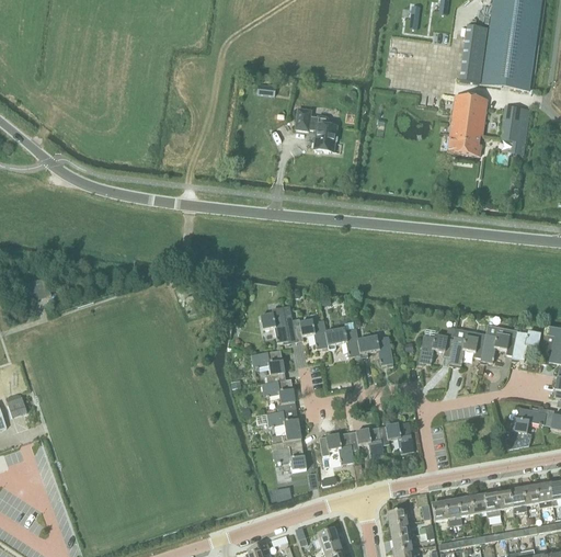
[(529,89),(540,0),(492,0),(481,82),(529,89)]
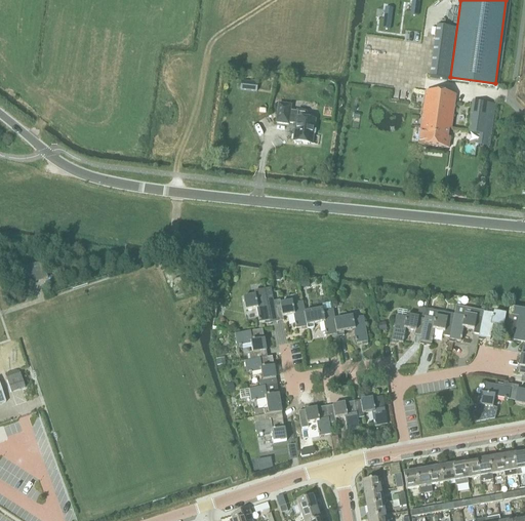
[(448,77),(455,25),(437,23),(430,74),(448,77)]
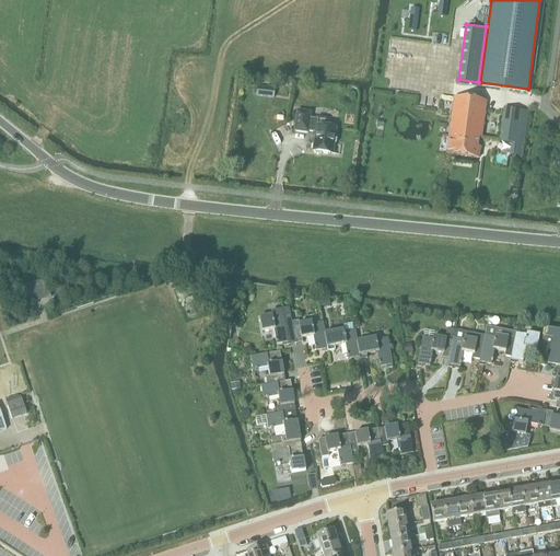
[(258,83),(257,92),(273,94),(275,85),(258,83)]
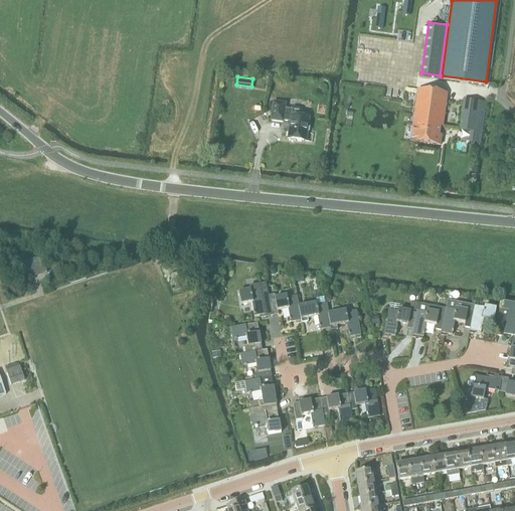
[(443,125),(448,91),(416,87),(409,139),(441,143),(442,133),(440,132),(441,124),(443,125)]
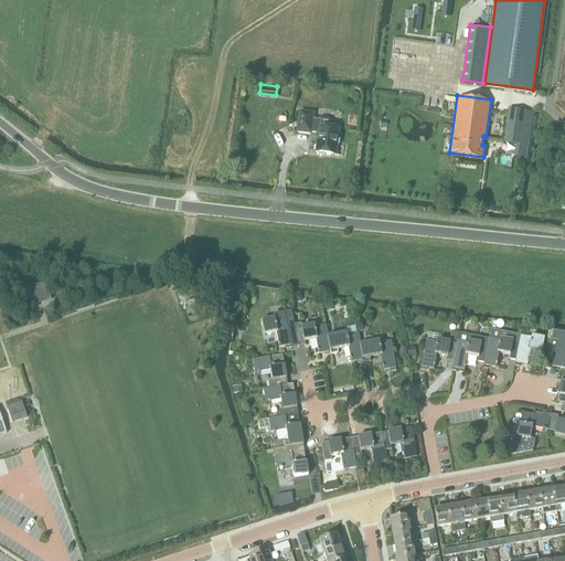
[(516,140),(515,151),(528,154),(533,108),(509,105),(504,139),(516,140)]
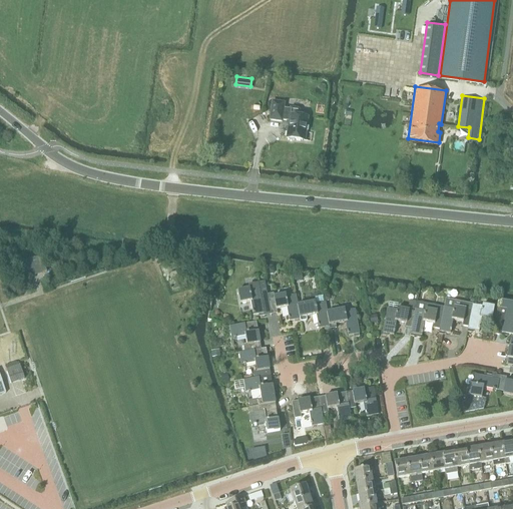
[(269,116),(281,118),(281,117),(288,117),(286,135),(304,137),(305,129),(308,127),(309,123),(306,120),(307,114),(298,113),(298,108),(297,106),(290,105),(290,106),(283,105),(284,100),(271,98),(269,116)]
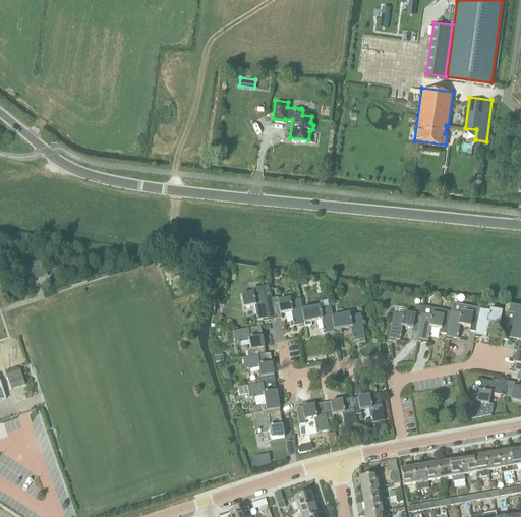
[(174,282),(181,280),(179,273),(171,276),(174,282)]
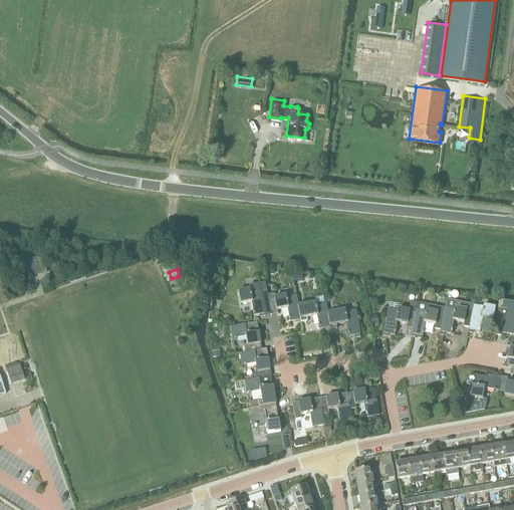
[(262,314),(272,312),(268,292),(265,279),(249,282),(250,286),(238,289),(240,301),(252,299),(255,313),(262,311),(262,314)]
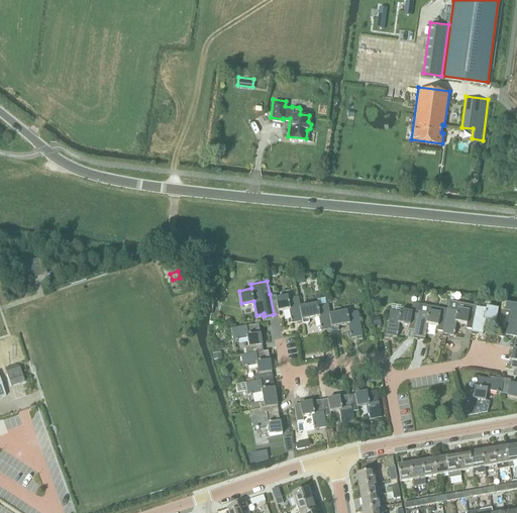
[(276,293),(270,294),(274,314),(280,313),(280,310),(289,308),(292,321),(299,320),(299,322),(303,321),(300,305),(300,304),(298,294),(289,296),(288,294),(276,296),(276,295),(276,293)]
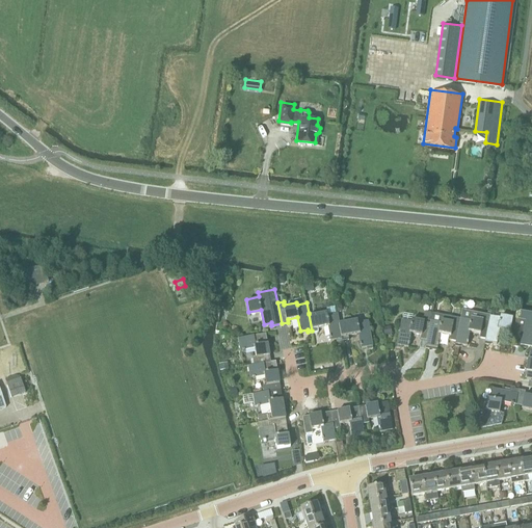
[(456,339),(455,343),(459,344),(460,342),(468,343),(470,328),(480,331),(479,335),(485,336),(486,337),(489,319),(489,318),(490,313),(462,307),(461,315),(460,321),(457,339),(456,339)]
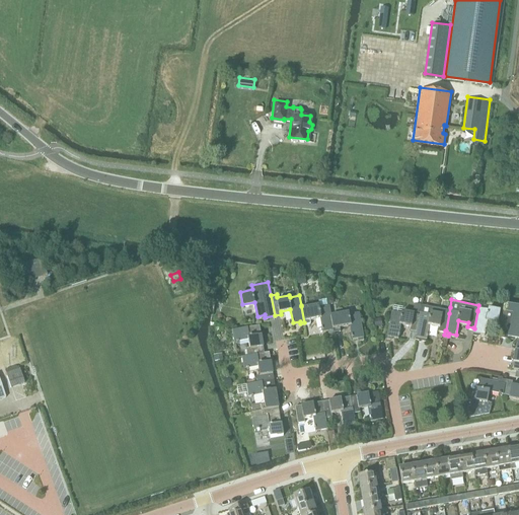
[(504,325),(502,335),(512,337),(513,334),(518,335),(518,302),(508,301),(507,308),(504,325)]
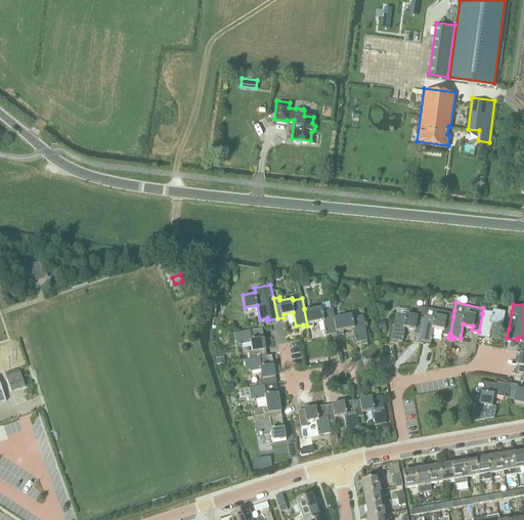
[(333,305),(322,307),(322,305),(304,308),(304,309),(307,326),(313,325),(313,321),(323,319),(325,333),(333,332),(334,335),(338,334),(334,316),(335,316),(333,305)]
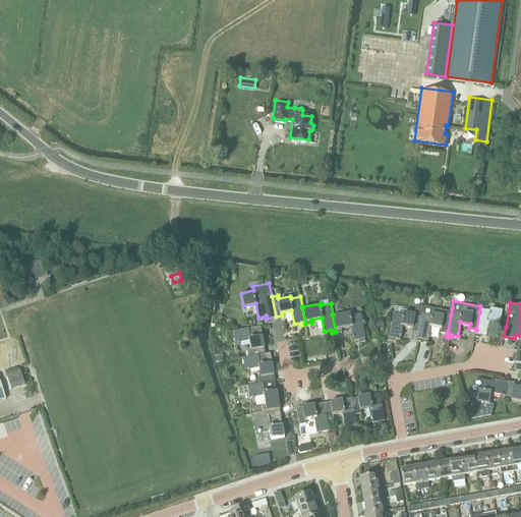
[(418,331),(417,339),(420,340),(420,341),(423,342),(423,340),(428,341),(431,325),(441,327),(441,330),(447,332),(448,332),(451,314),(452,308),(424,303),(422,313),(418,331)]
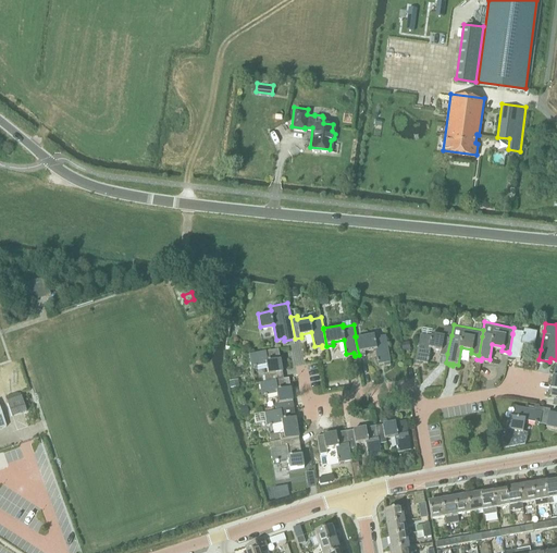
[(544,331),(543,331),(523,328),(523,330),(514,328),(512,333),(512,334),(509,353),(508,352),(507,357),(511,357),(512,355),(520,356),(523,342),(534,344),(533,347),(540,349),(541,349),(544,331)]
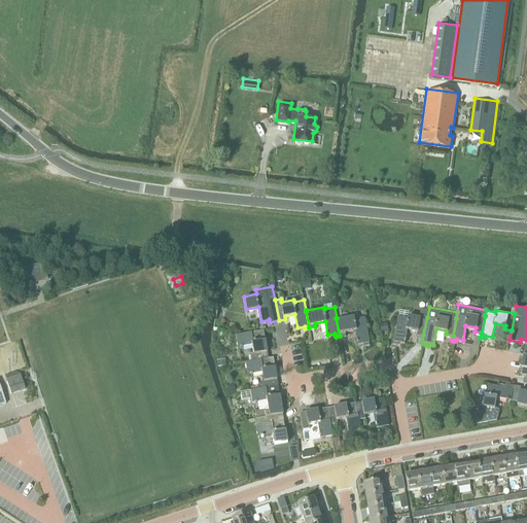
[(427,317),(425,317),(409,313),(408,316),(398,314),(392,342),(396,343),(397,340),(405,342),(408,327),(418,329),(417,334),(423,335),(427,317)]
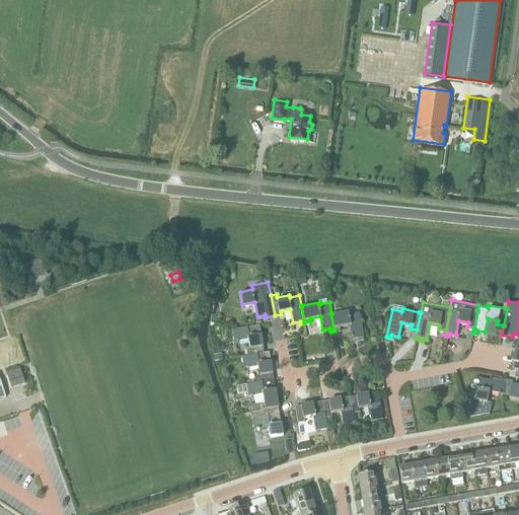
[(330,313),(335,330),(341,329),(340,325),(350,323),(353,337),(360,336),(360,339),(364,338),(359,310),(350,312),(349,309),(331,313),(330,313)]
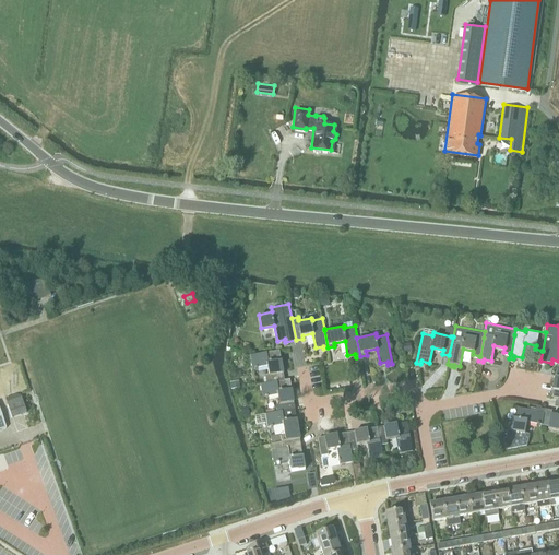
[(284,377),(282,370),(283,370),(278,347),(249,353),(251,366),(266,364),(269,373),(264,373),(265,380),(284,377)]
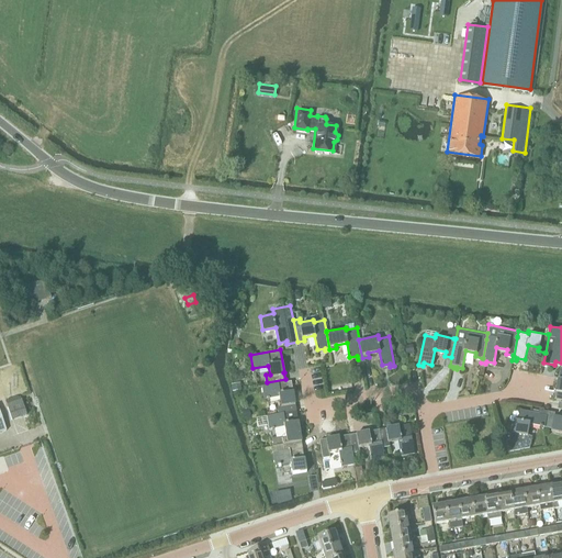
[(278,411),(295,409),(291,378),(285,379),(267,382),(261,383),(263,397),(279,394),(281,403),(277,404),(278,411)]
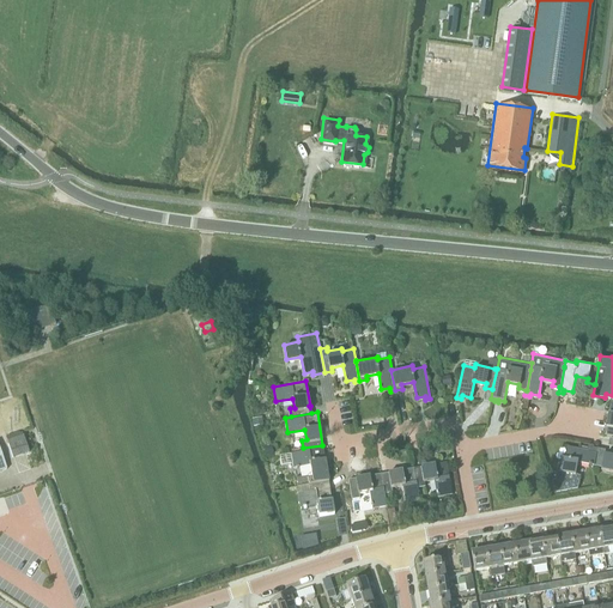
[(23,432),(7,438),(13,455),(30,449),(23,432)]
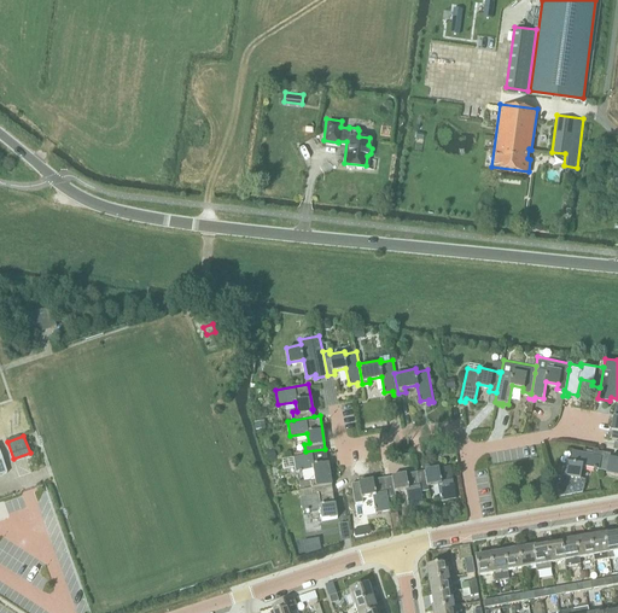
[(602,449),(599,466),(606,467),(606,470),(617,471),(617,438),(614,438),(613,445),(617,447),(617,456),(608,455),(610,450),(602,449)]
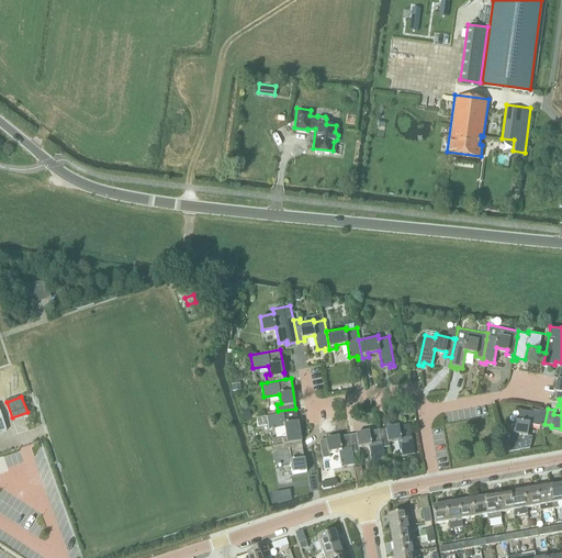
[(516,417),(513,430),(510,430),(508,437),(506,438),(507,449),(529,445),(531,433),(528,432),(530,421),(544,424),(548,409),(543,408),(542,412),(519,406),(518,417),(516,417)]
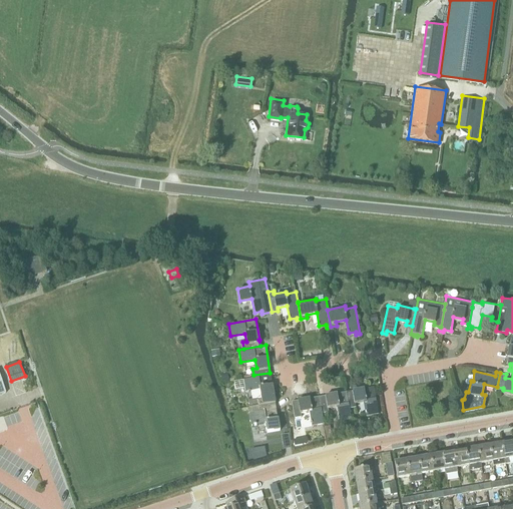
[(253,375),(243,377),(245,389),(260,387),(261,396),(257,397),(247,398),(248,405),(259,403),(275,400),(270,373),(253,375)]
